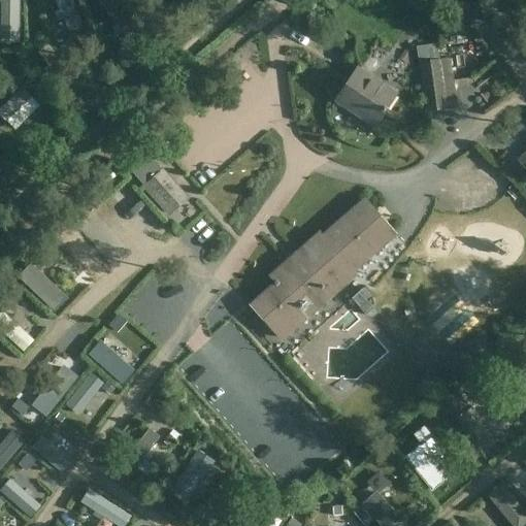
[(141,27),(122,0),(101,0),(99,2),(126,38),(141,27)]
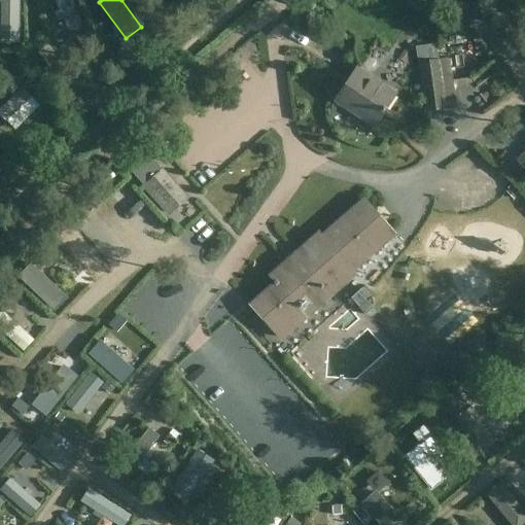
[(489,0),(479,9),(490,22),(514,0),(489,0)]
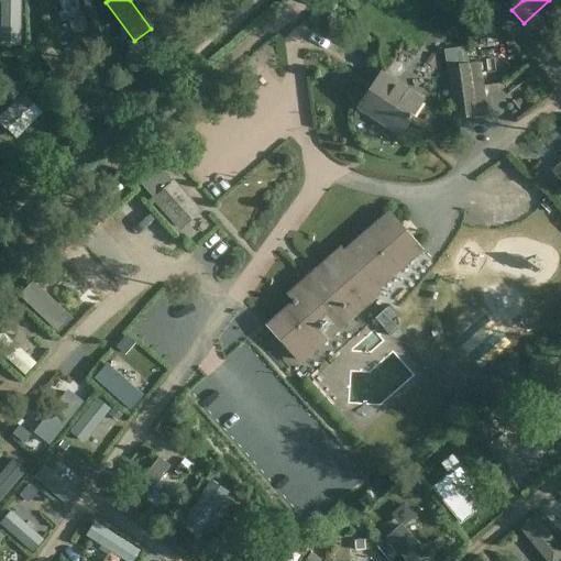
[(100,44),(94,33),(81,40),(88,51),(100,44)]
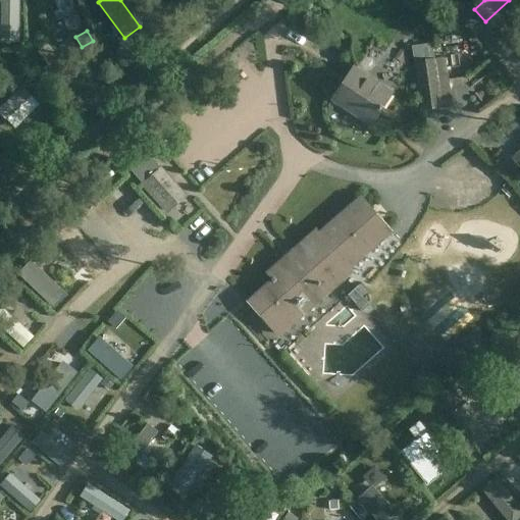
[(65,67),(46,43),(36,50),(46,63),(43,66),(48,73),(51,71),(55,76),(65,67)]
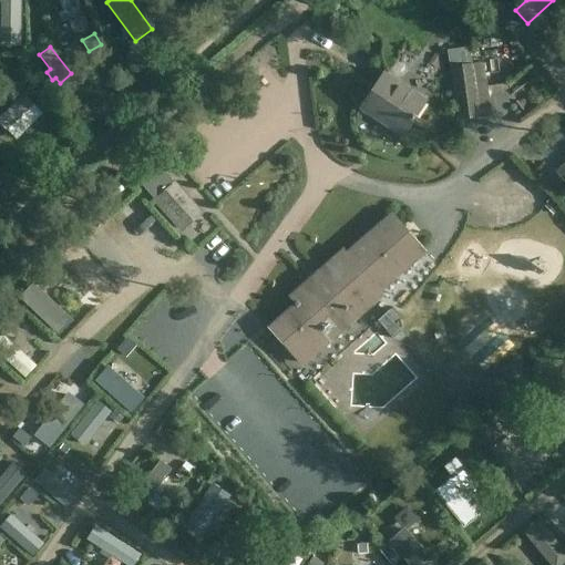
[(564,71),(564,69),(564,50),(554,61),(564,71)]
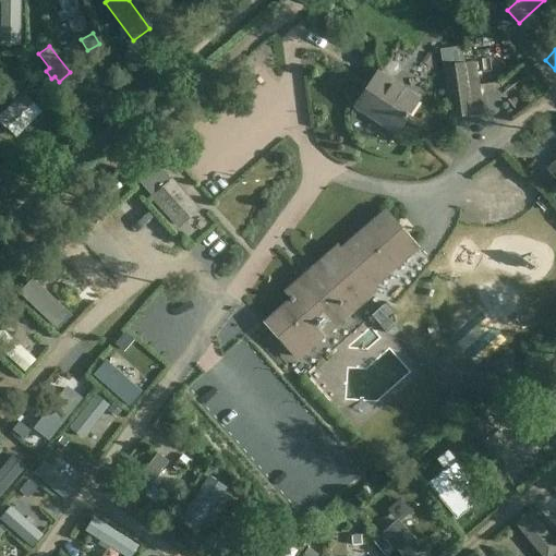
[(137,65),(132,56),(121,61),(127,71),(137,65)]
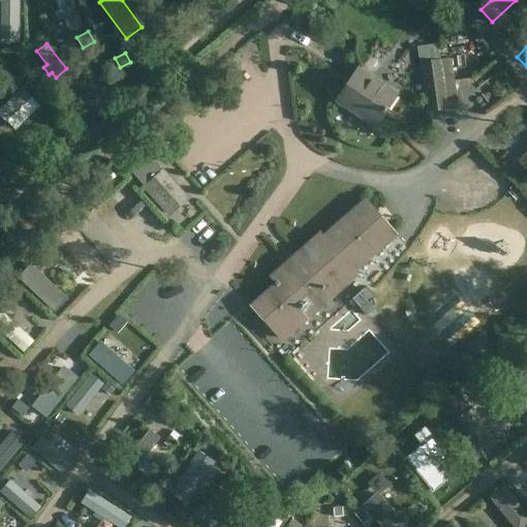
[(451,56),(420,60),(427,111),(458,106),(451,56)]
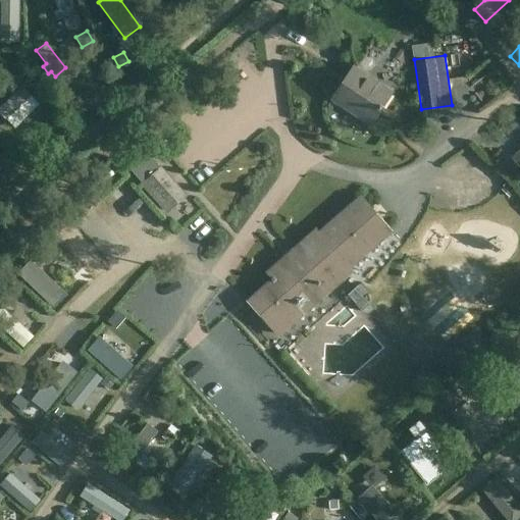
[(353,66),(331,97),(370,123),(391,88),(353,66)]
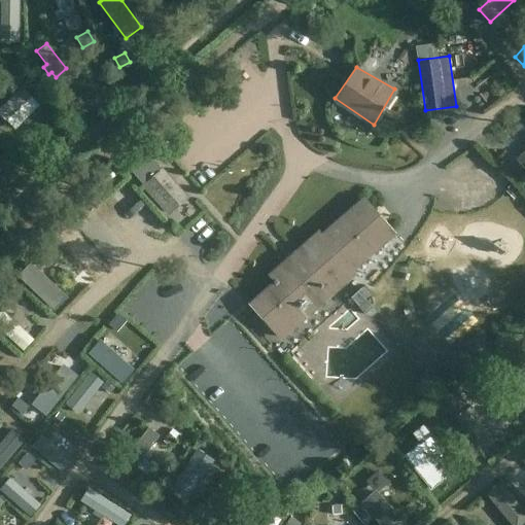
[(0,115),(5,121),(31,96),(21,85),(0,105),(0,115)]
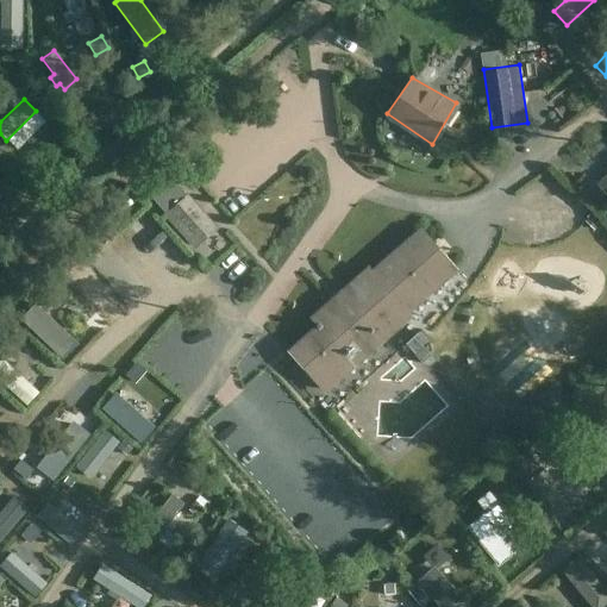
[(583,146),(574,156),(584,168),(595,158),(583,146)]
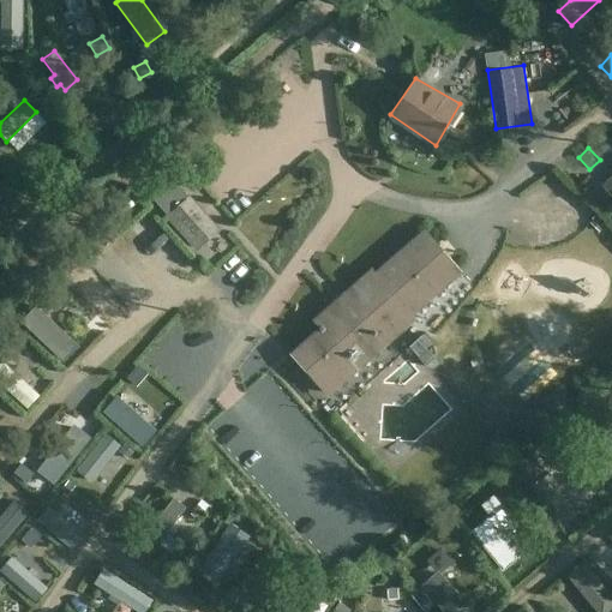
[(611,198),(611,172),(599,185),(611,198)]
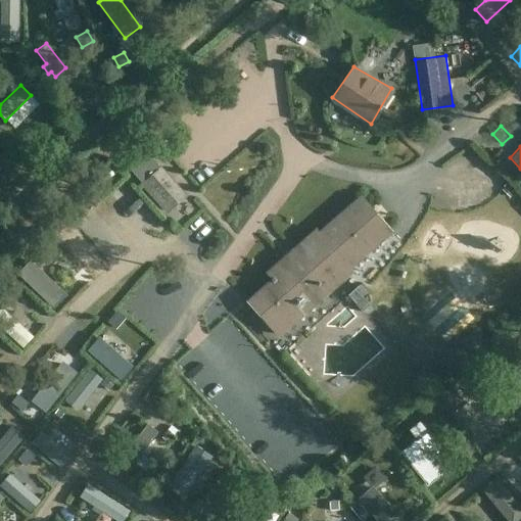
[(147,152),(129,168),(141,182),(143,181),(170,210),(187,194),(161,166),(159,168),(147,152)]
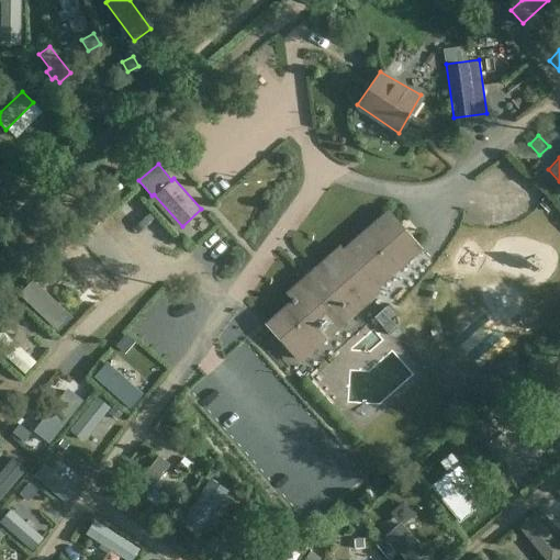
[(510,172),(497,183),(514,202),(526,191),(510,172)]
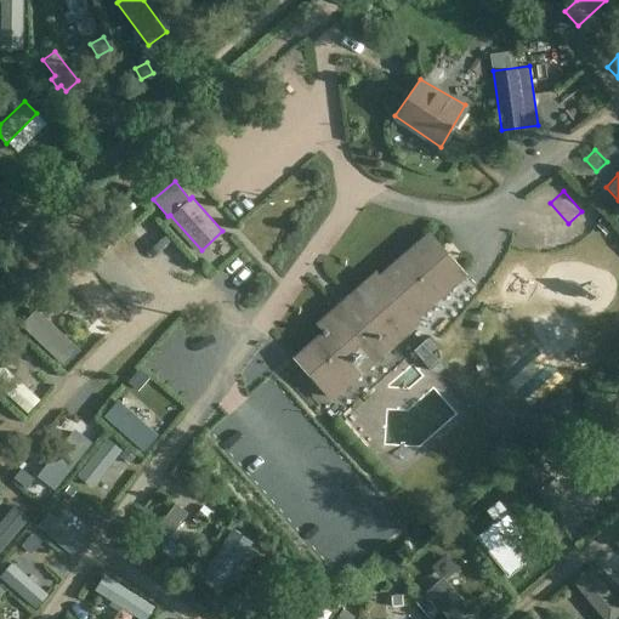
[(612,227),(602,217),(594,225),(603,236),(612,227)]
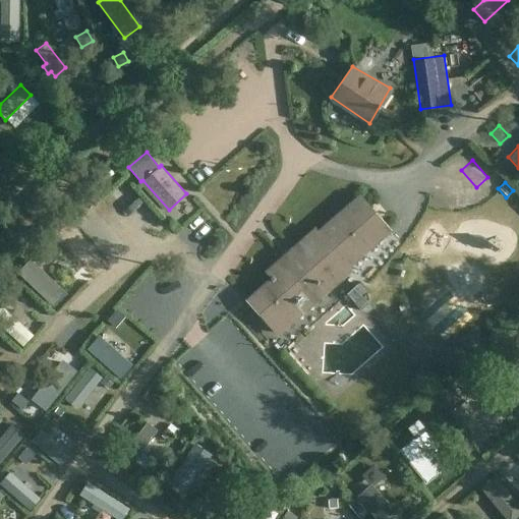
[(270,276),(245,299),(278,336),(353,270),(351,267),(393,230),(359,193),(318,230),(314,226),(265,271),(270,276)]
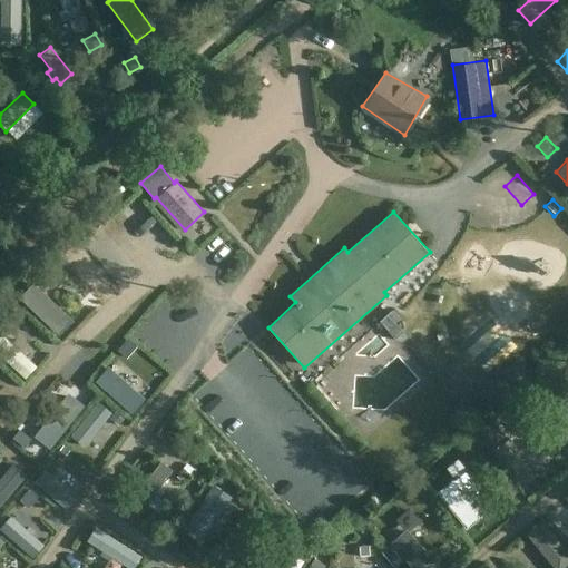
[(567,232),(562,227),(555,237),(567,247),(567,232)]
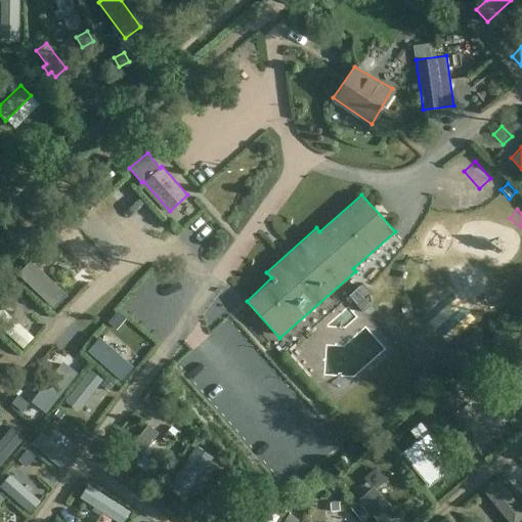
[(358,286),(347,296),(354,304),(360,312),(368,305),(361,297),(365,293),(363,291),(358,286)]
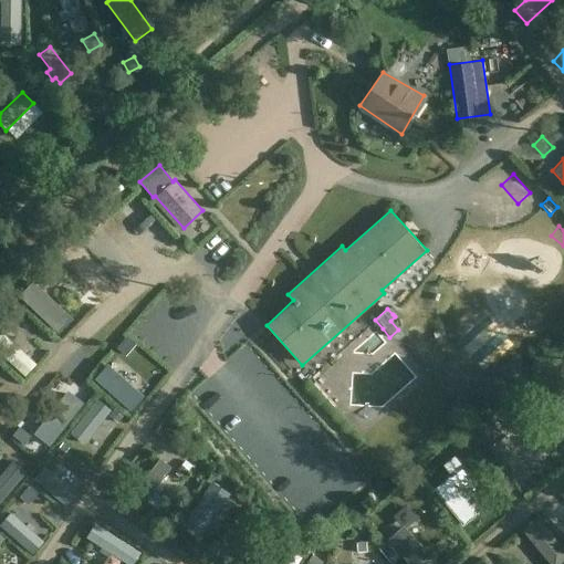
[(127,336),(117,348),(125,356),(136,344),(127,336)]
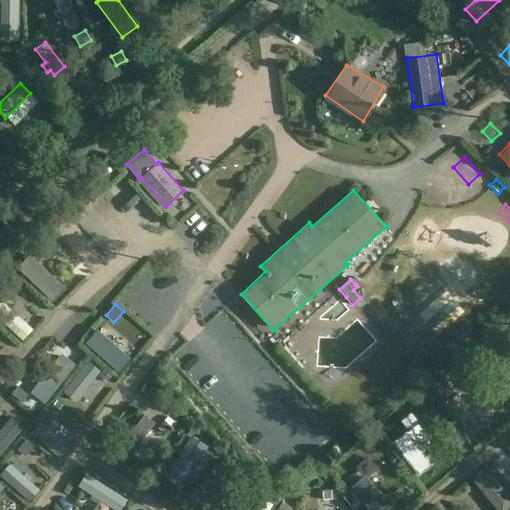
[(129,319),(113,337),(122,346),(139,328),(129,319)]
